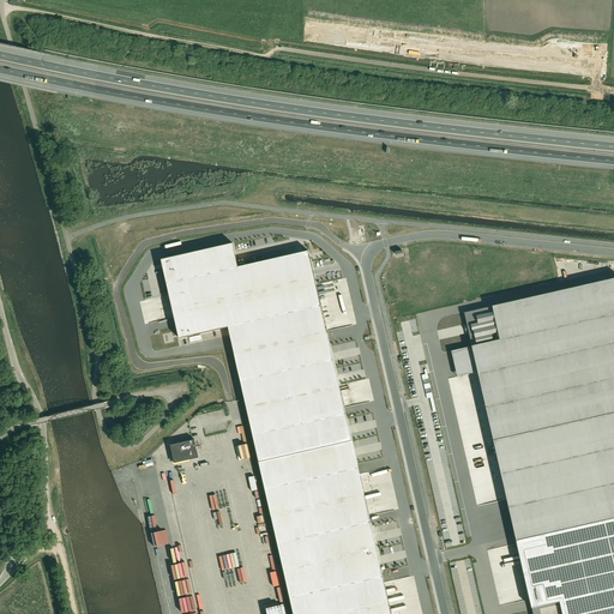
[(233,244),(162,260),(180,338),(229,327),(235,354),(257,349),(239,268),(233,244)]
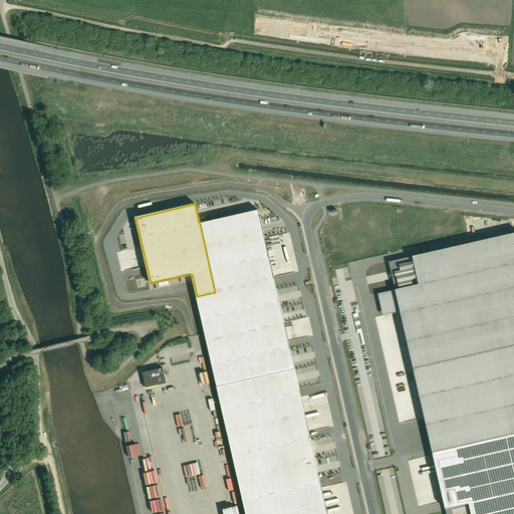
[(258,210),(200,224),(215,292),(274,278),(258,210)]
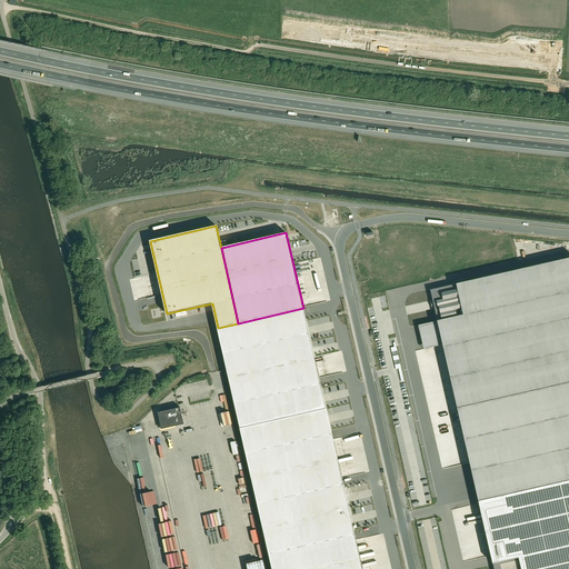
[(568,258),(430,290),(438,321),(442,345),(459,413),(568,388),(568,258)]
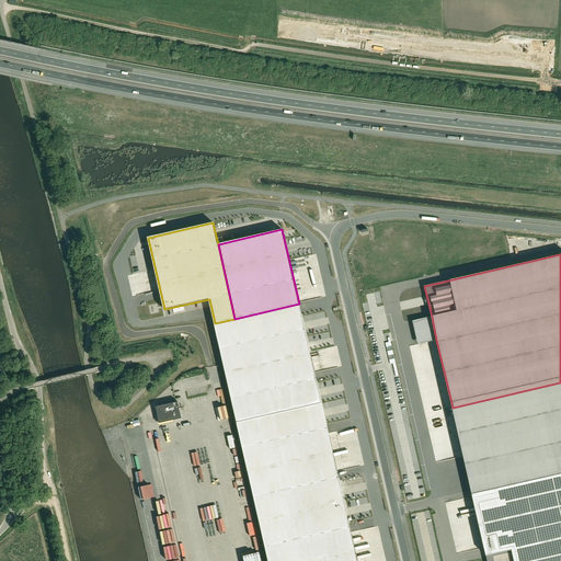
[(235,319),(215,323),(226,373),(310,354),(299,304),(235,319)]
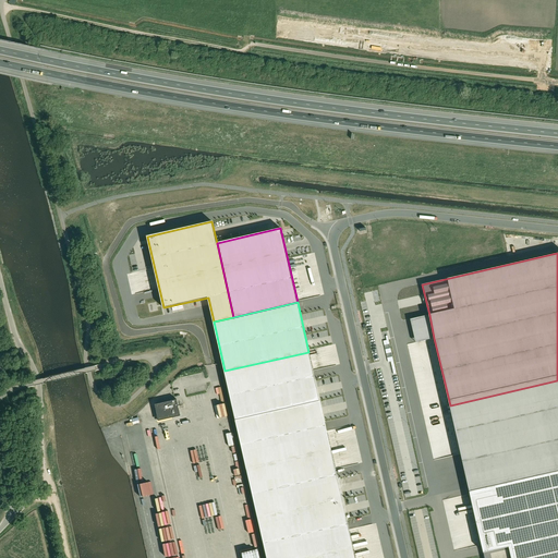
[(308,352),(225,371),(235,420),(319,401),(308,352)]
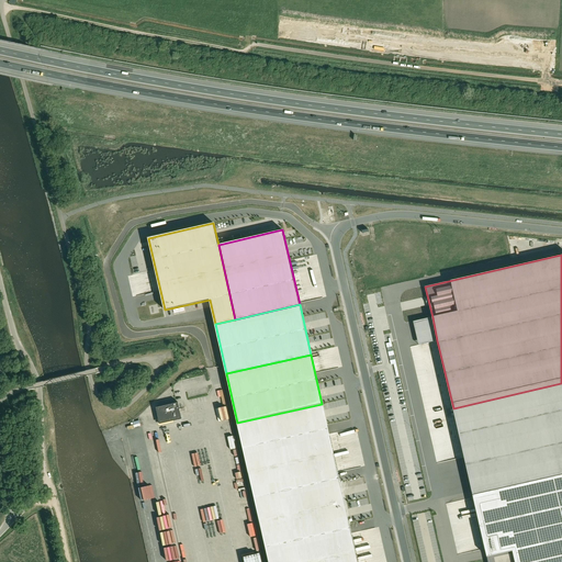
[(561,383),(453,408),(472,495),(473,495),(561,474),(561,383)]
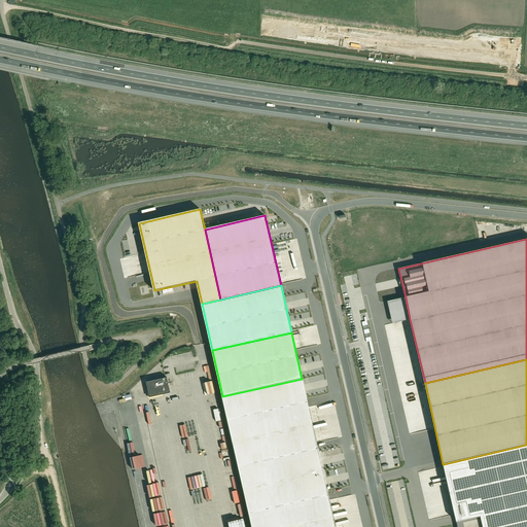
[(167,378),(146,382),(150,397),(171,393),(167,378)]
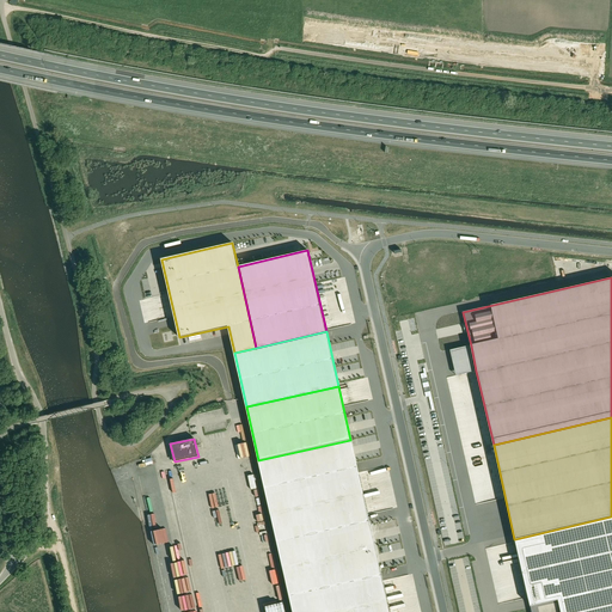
[(390,611),(350,440),(258,460),(293,611),(390,611)]
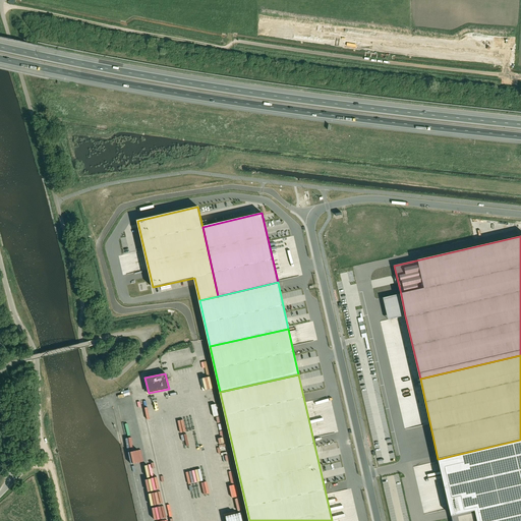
[(439,459),(438,459),(452,520),(520,520),(520,440),(439,459)]
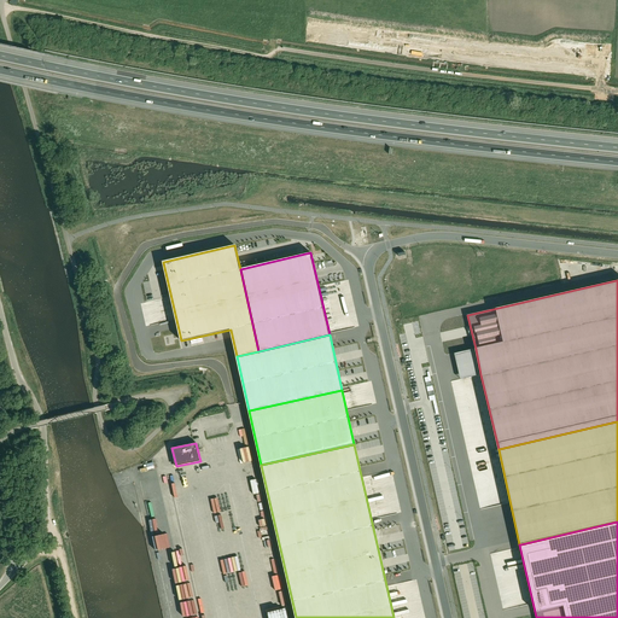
All buildings are outlined.
